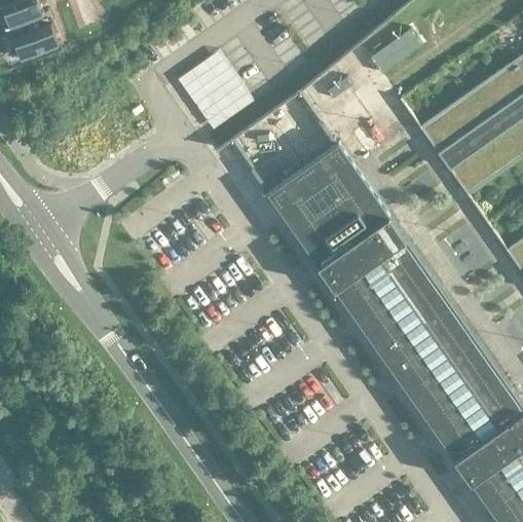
[(35,0),(20,0),(0,7),(0,9),(1,9),(7,27),(2,29),(3,31),(41,16),(35,0)]
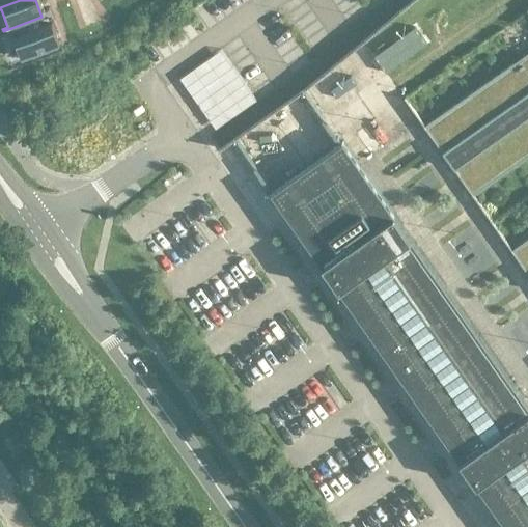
[(83,0),(74,0),(72,1),(75,10),(86,3),(83,0)]
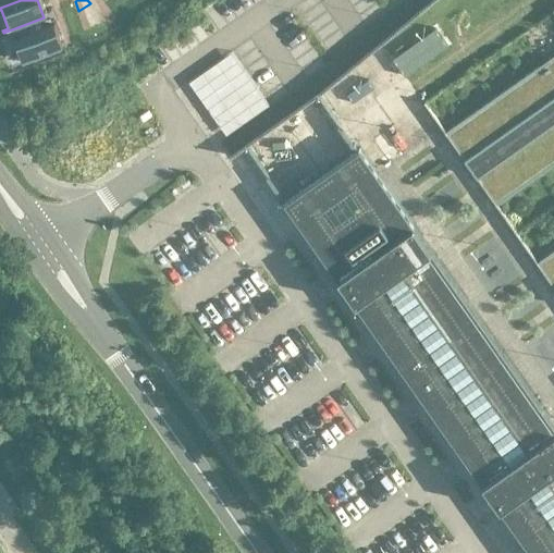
[(90,3),(78,11),(82,19),(95,9),(90,3)]
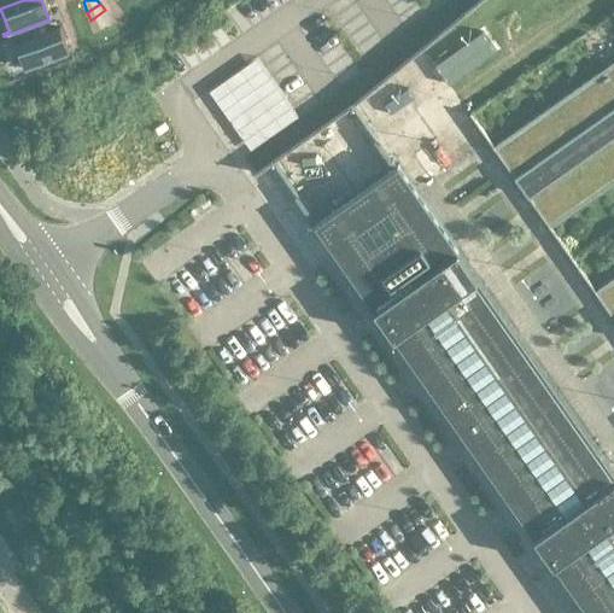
[(105,10),(91,21),(93,28),(101,22),(109,17),(105,10)]
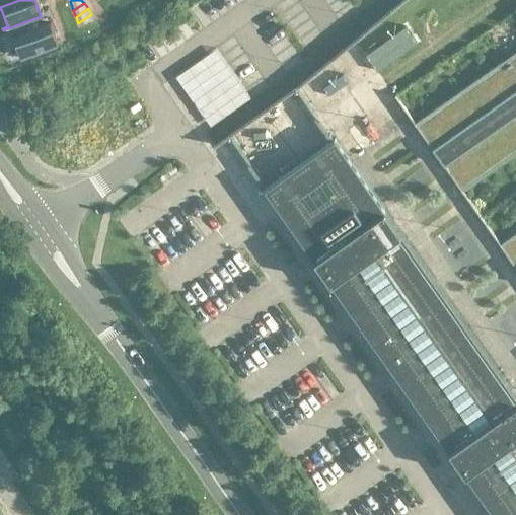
[(515,10),(513,13),(515,18),(515,52),(501,64),(412,126),(459,195),(515,154),(515,10)]
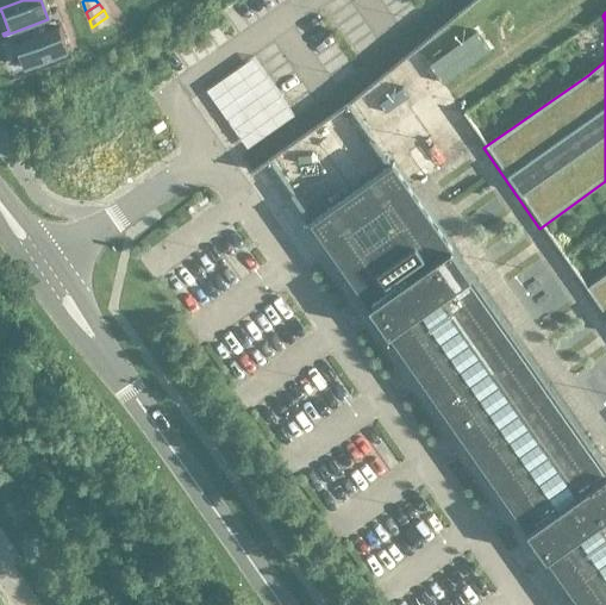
[(107,17),(100,22),(108,33),(117,30),(107,17)]
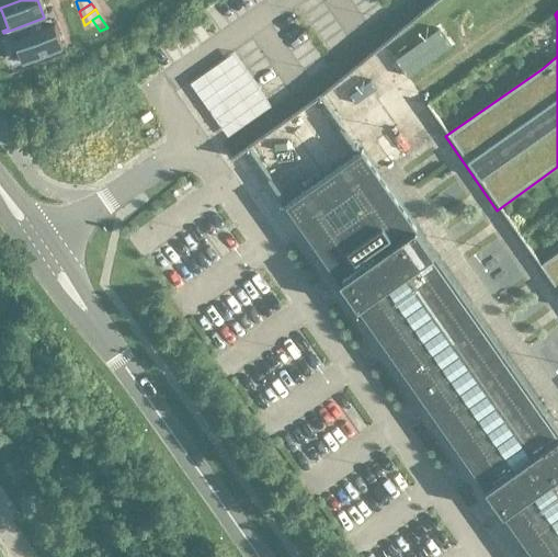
[(92,20),(84,25),(88,34),(100,31),(92,20)]
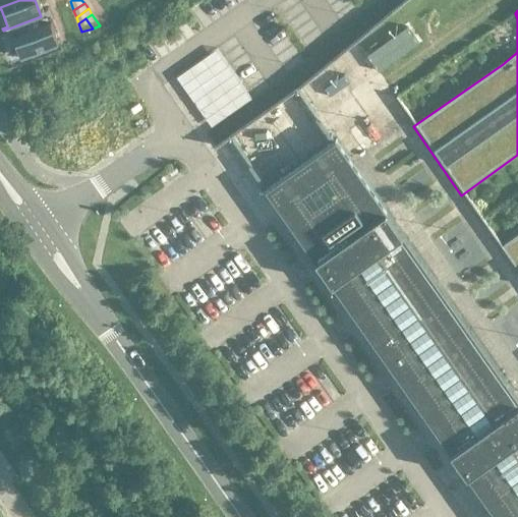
[(48,24),(10,39),(15,51),(19,49),(22,59),(56,47),(48,24)]
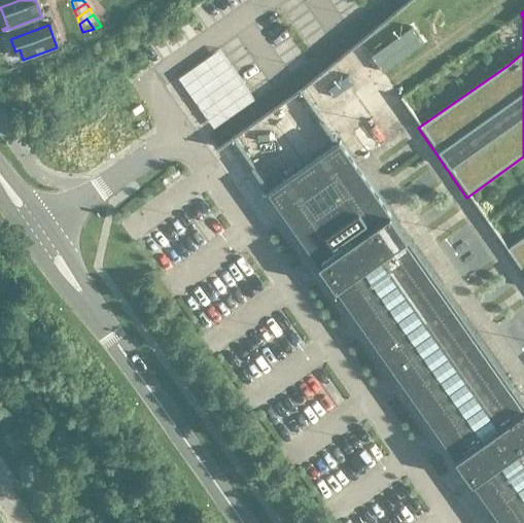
[(410,31),(369,61),(380,77),(421,47),(410,31)]
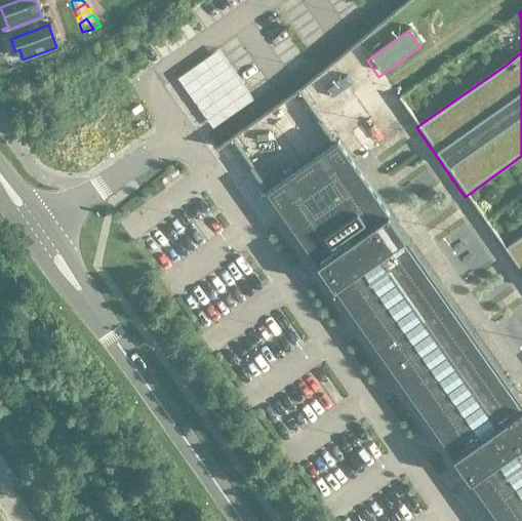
[(156,45),(163,55),(173,48),(166,38),(156,45)]
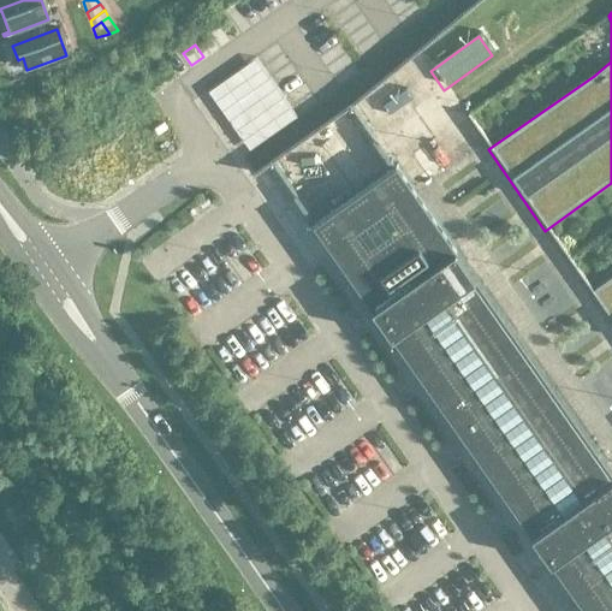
[(177,76),(191,65),(183,53),(168,64),(177,76)]
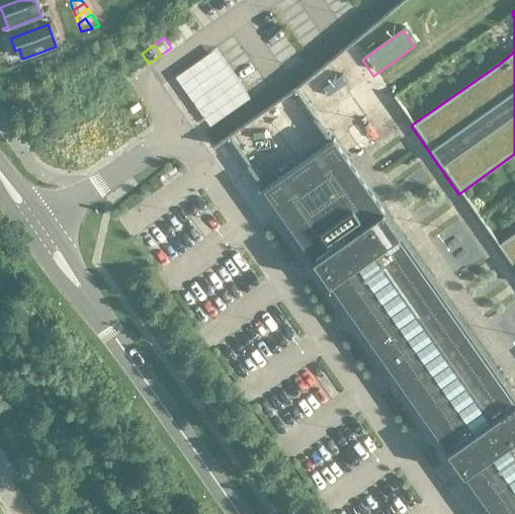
[(332,141),(260,191),(487,513),(514,513),(514,400),(349,165),(332,141)]
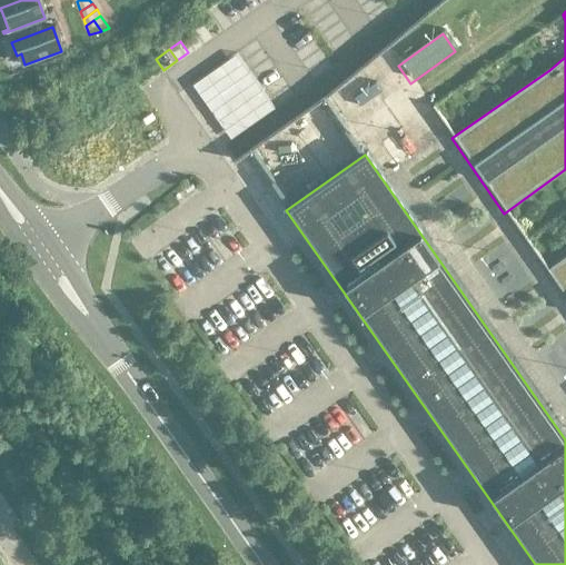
[(565,256),(545,271),(565,300),(565,256)]
